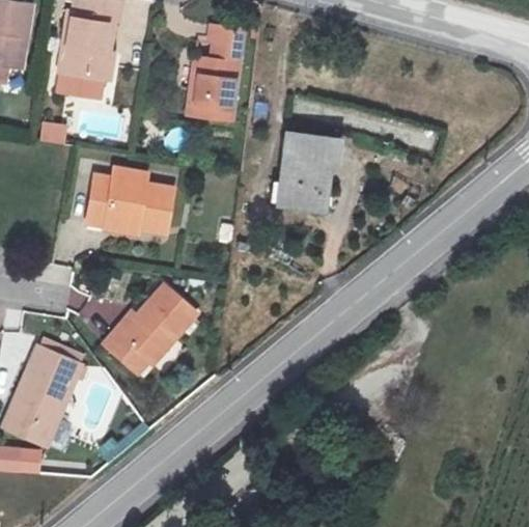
[(33,2),(22,0),(0,0),(0,79),(9,81),(11,65),(23,66),(33,2)]
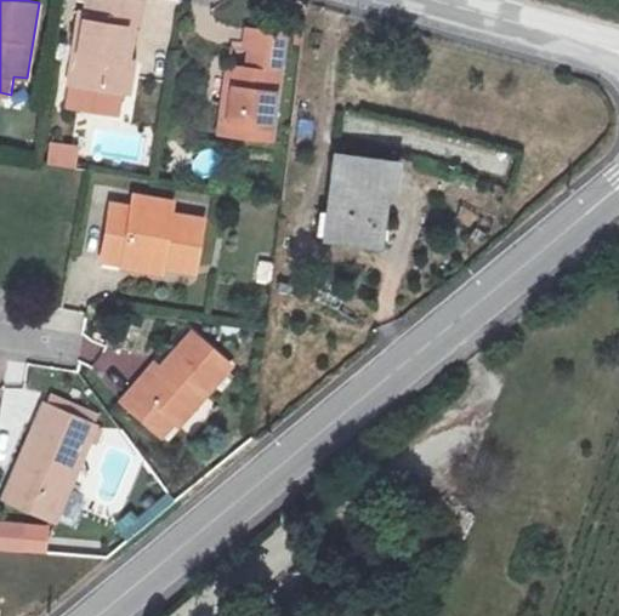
[(80,0),(64,83),(92,87),(118,91),(125,92),(129,62),(135,30),(140,0),(80,0)]
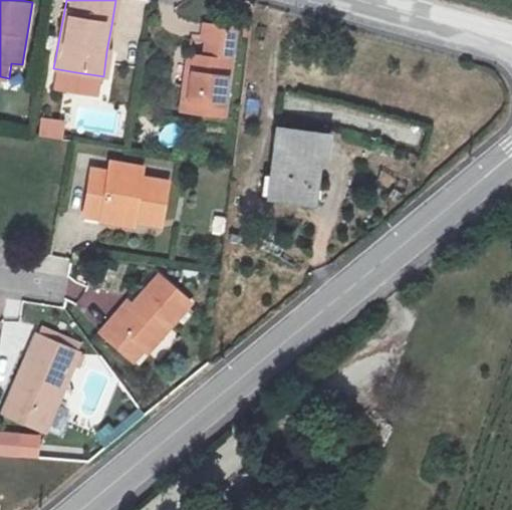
[(211,52),(193,49),(186,109),(228,114),(239,28),(208,24),(207,39),(212,40),(211,52)]
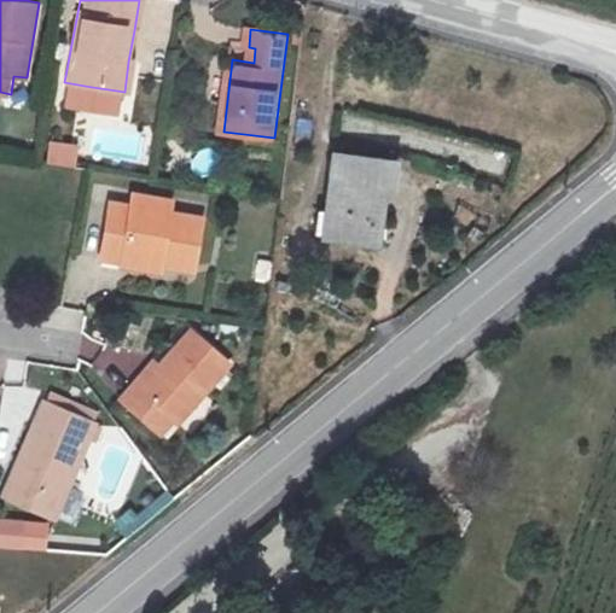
[(141,31),(134,30),(128,62),(137,63),(141,31)]
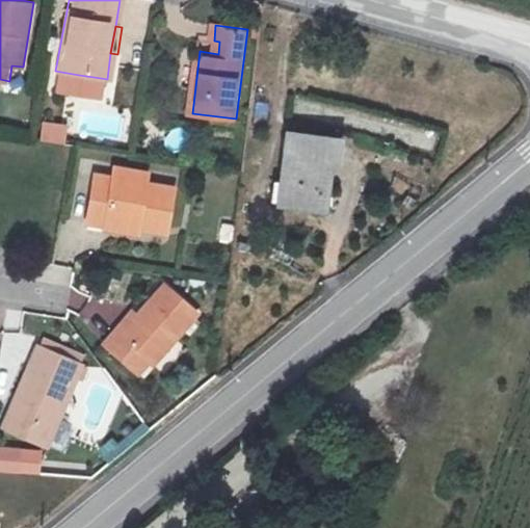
[(201,41),(200,51),(218,54),(219,42),(214,41),(201,41)]
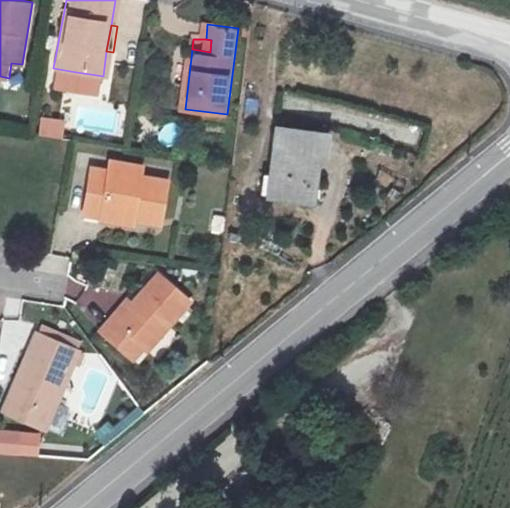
[(97,75),(76,72),(74,87),(95,91),(97,75)]
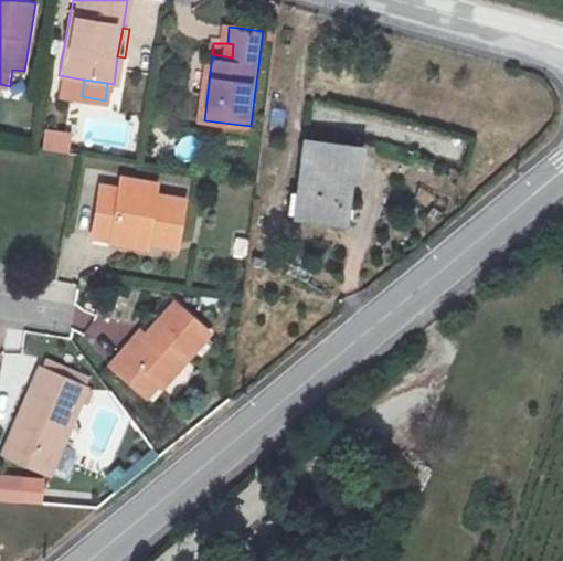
[(42,124),(40,145),(67,149),(71,128),(42,124)]
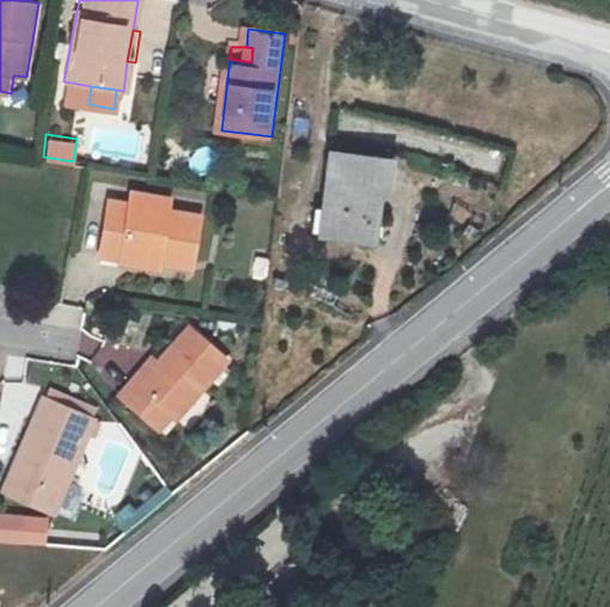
[(331,152),(324,233),(368,238),(374,183),(384,184),(386,158),(331,152)]
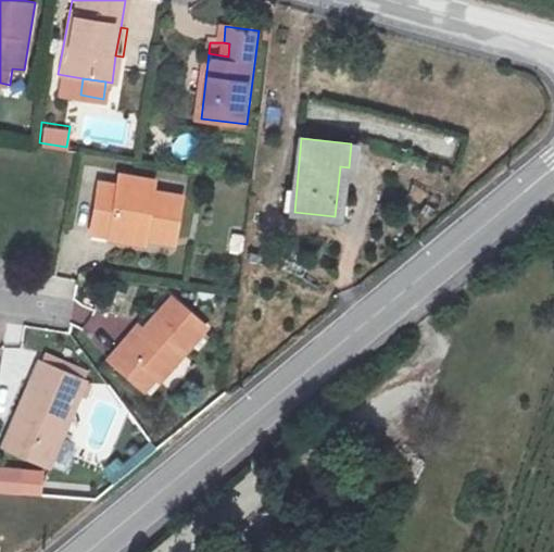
[(117,188),(143,192),(145,185),(120,179),(117,188)]
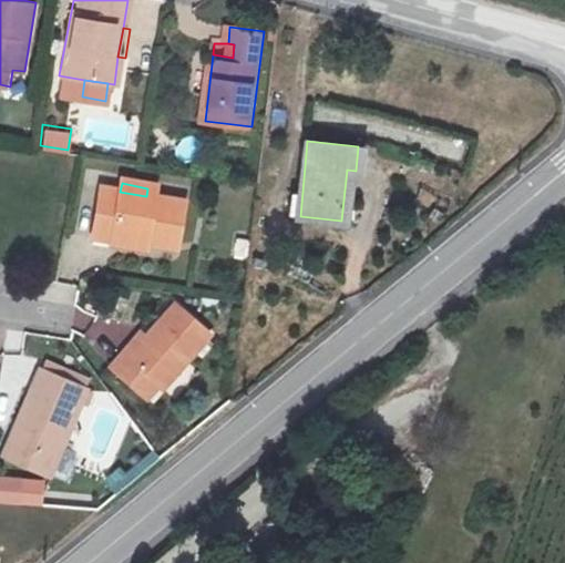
[(187,204),(146,196),(120,192),(100,188),(91,238),(112,243),(111,247),(147,254),(150,244),(180,251),(187,204)]
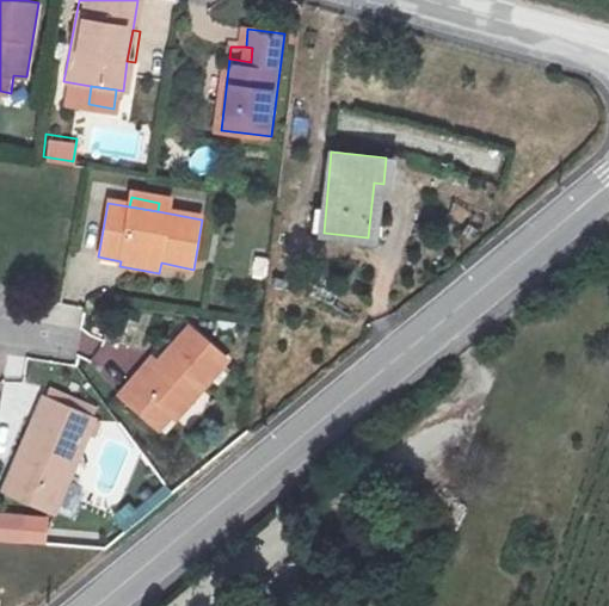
[(191,331),(167,366),(151,391),(143,387),(125,413),(164,439),(176,422),(183,427),(232,357),(191,331)]
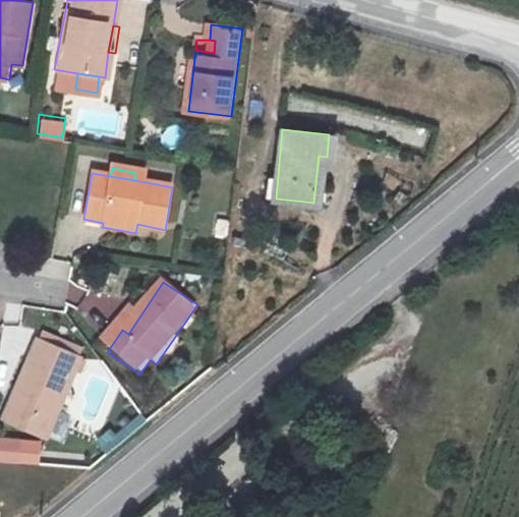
[(135,307),(122,330),(128,334),(142,312),(135,307)]
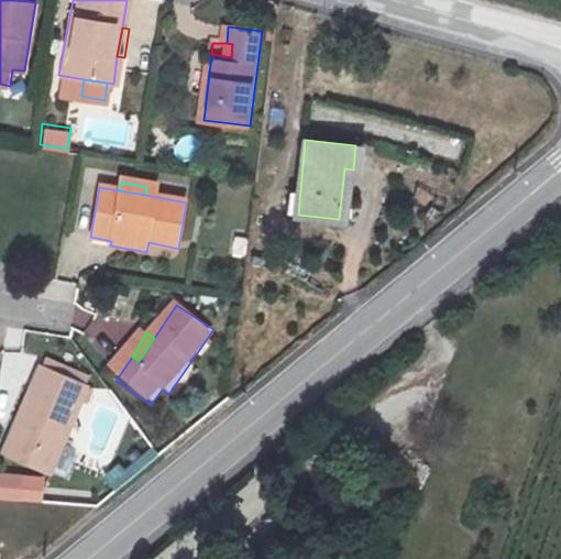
[(85,385),(33,361),(8,415),(18,419),(3,450),(47,469),(85,385)]
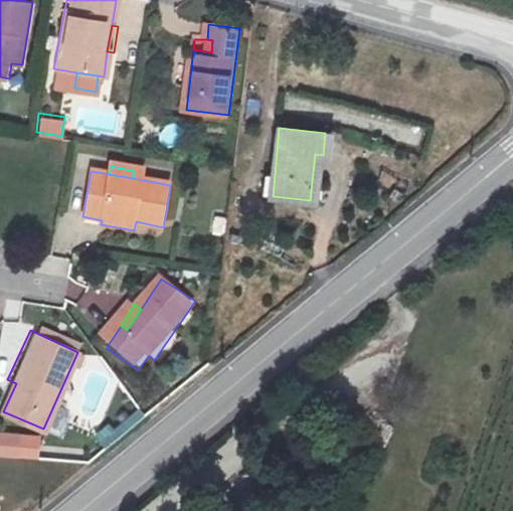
[(0,451),(37,455),(40,434),(0,431),(0,451)]
